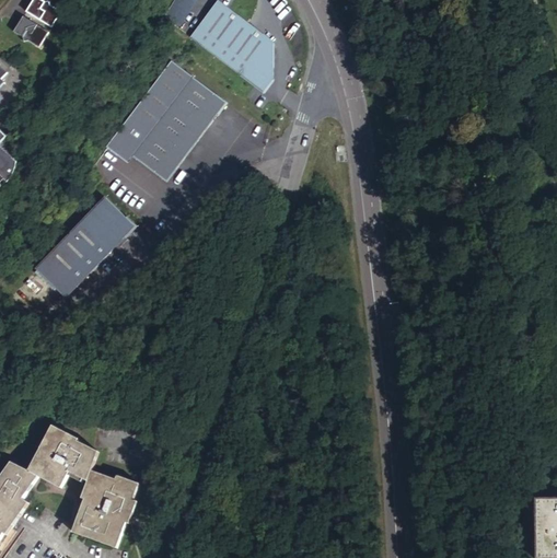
[(31,7),(26,14),(49,27),(56,16),(53,9),(38,0),(31,0),(28,4),(31,7)]
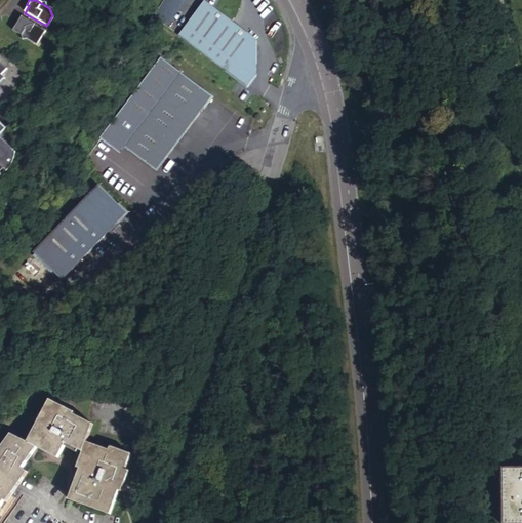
[(166,25),(181,0),(161,0),(152,15),(166,25)]
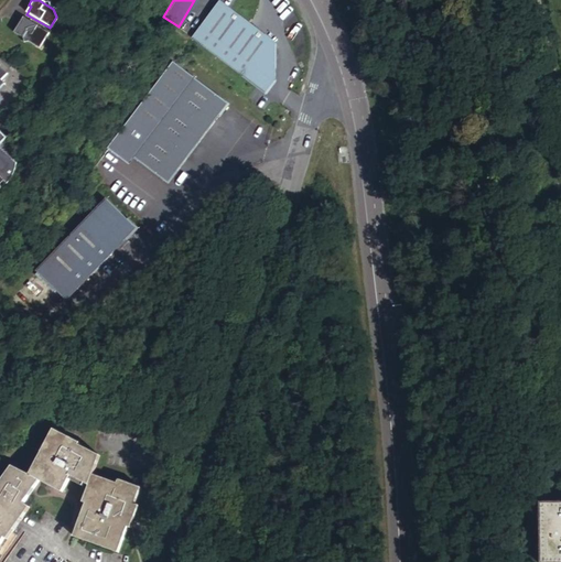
[(218,1),(191,38),(247,80),(247,79),(260,63),(273,63),(274,44),(218,1)]
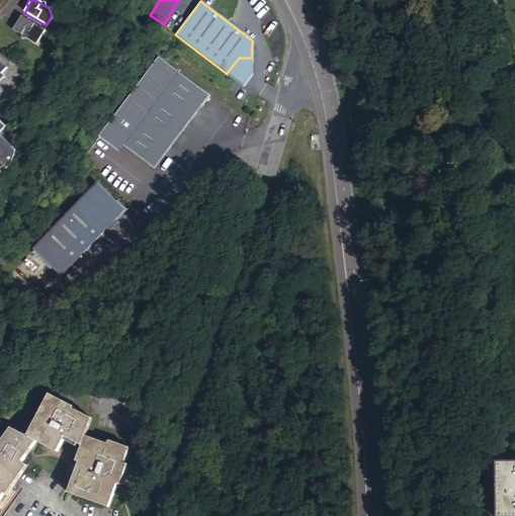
[(17,23),(14,22),(10,29),(28,40),(37,38),(43,29),(21,17),(17,23)]
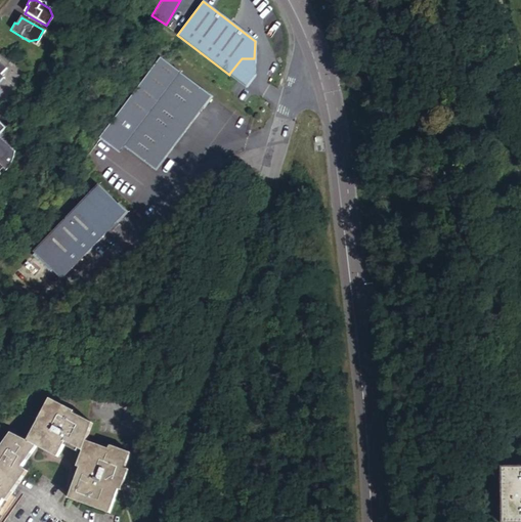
[(254,75),(254,58),(242,58),(229,74),(246,86),(254,75)]
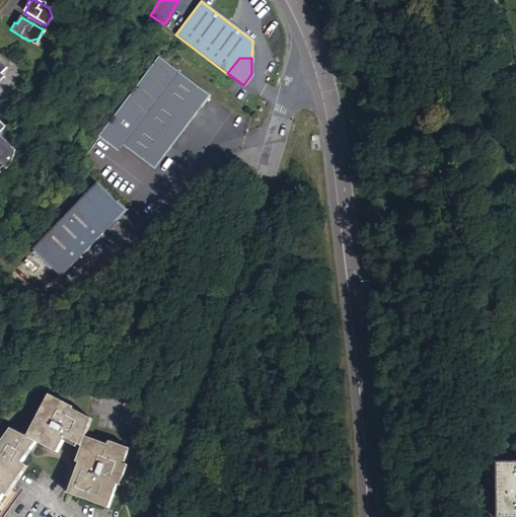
[(122,146),(152,169),(208,96),(177,73),(122,146)]
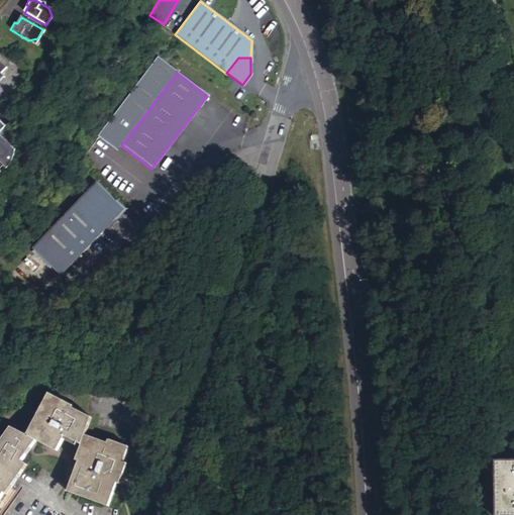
[(0,174),(1,173),(0,172),(0,168),(2,166),(5,169),(6,168),(11,161),(13,155),(13,149),(0,136),(0,174)]
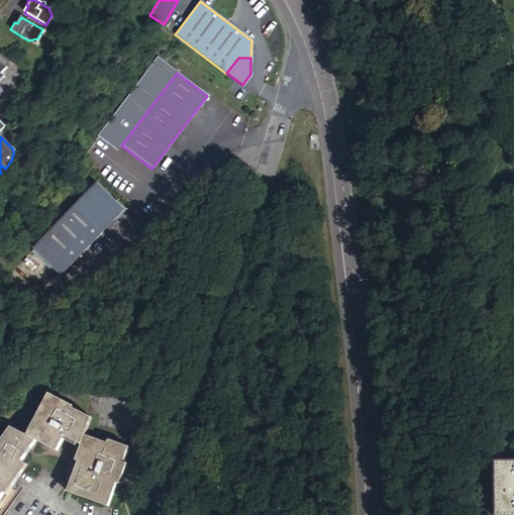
[(57,277),(121,210),(93,184),(29,249),(57,277)]
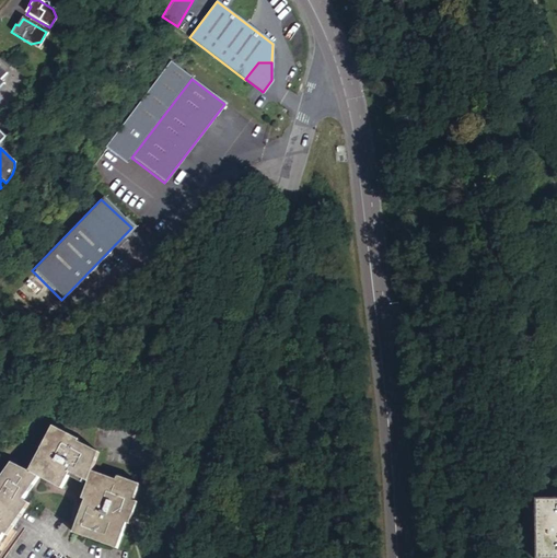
[(56,425),(31,472),(42,477),(64,489),(71,474),(90,483),(94,471),(101,451),(81,441),(83,439),(56,425)]
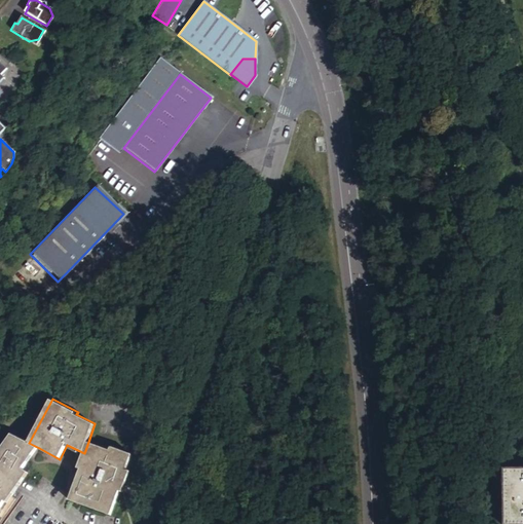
[(39,448),(29,443),(12,434),(0,451),(0,507),(5,500),(7,501),(28,474),(23,470),(39,448)]
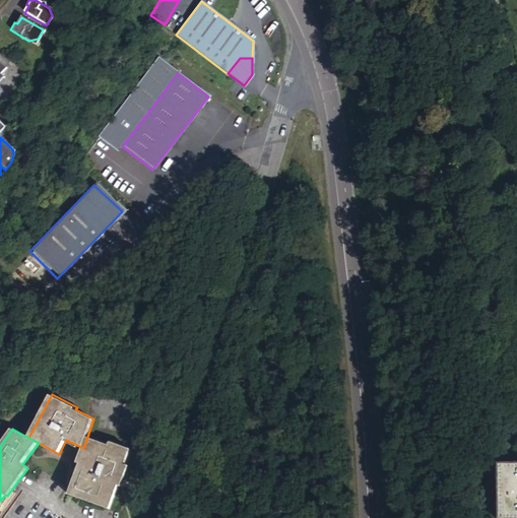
[(87,437),(83,448),(78,460),(80,461),(68,495),(111,509),(126,462),(124,461),(129,447),(109,440),(108,443),(87,437)]
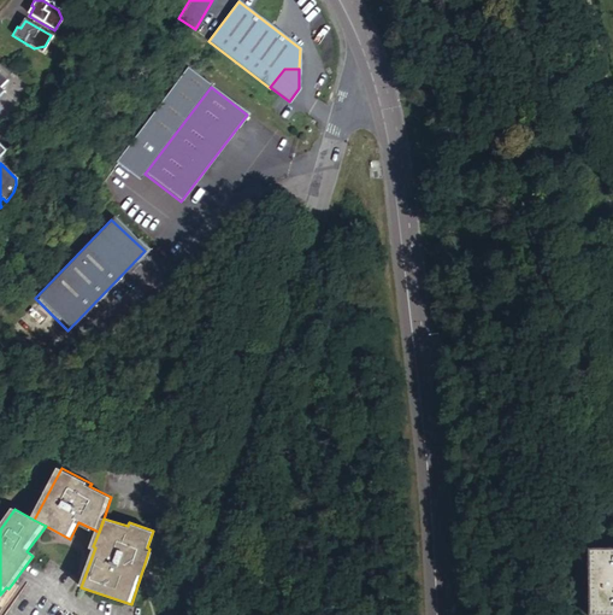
[(587,614),(612,614),(612,548),(587,549),(587,614)]
